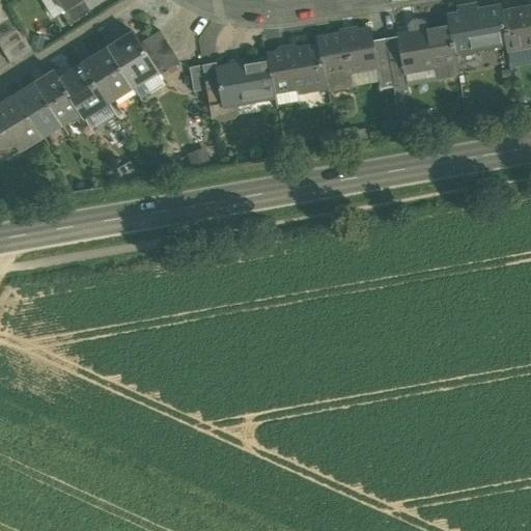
[(59,0),(65,10),(66,11),(83,1),(85,0),(59,0)]
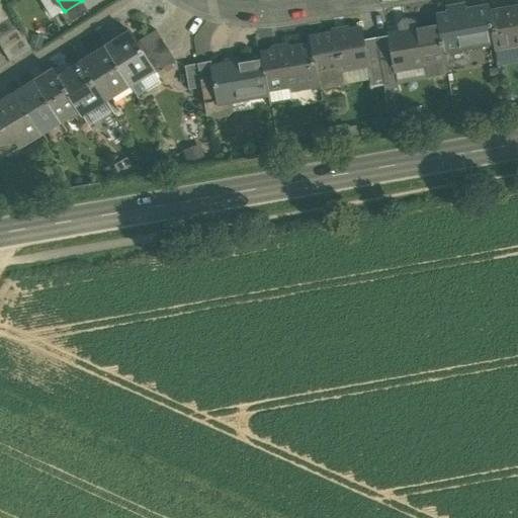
[(81,1),(65,11),(64,10),(60,12),(67,24),(87,12),(81,1)]
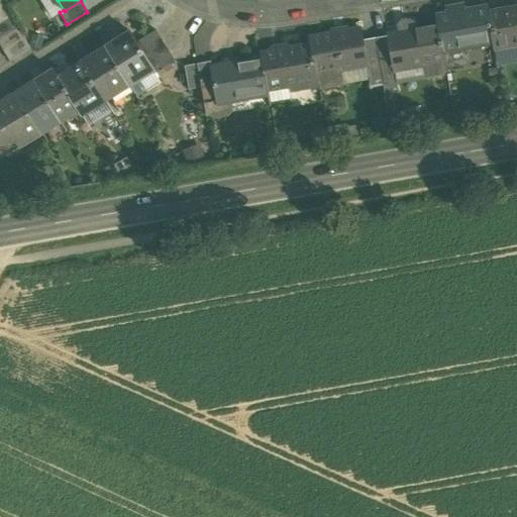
[(487,6),(436,15),(438,25),(443,53),(494,43),(489,12),(487,6)]
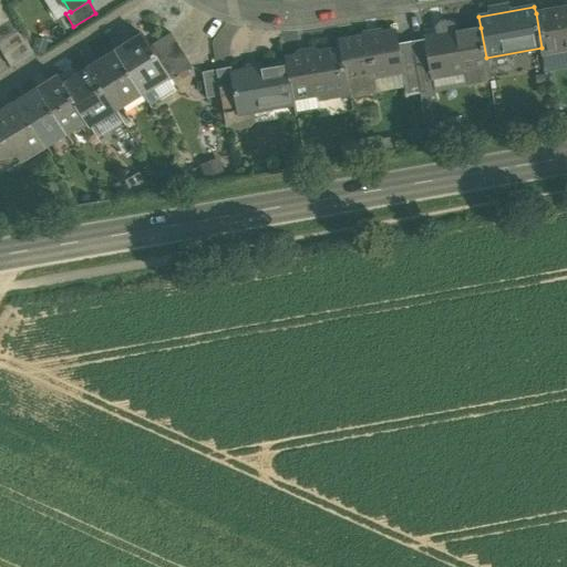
[(566,7),(536,13),(542,48),(543,55),(566,50),(566,7)]
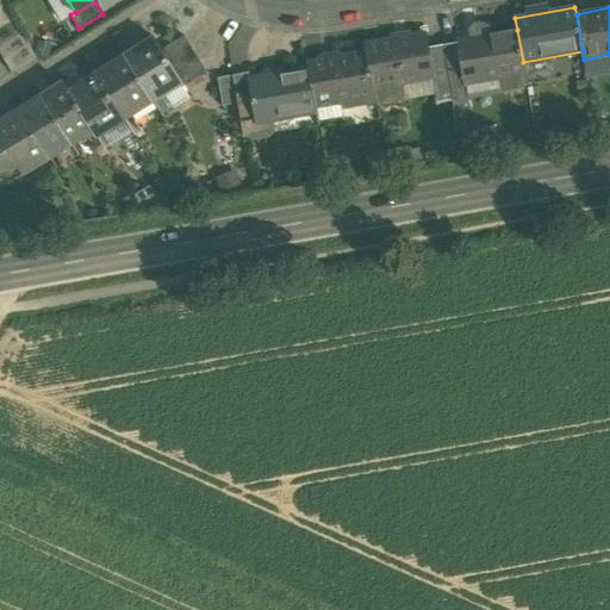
[(6,8),(0,12),(0,29),(13,20),(6,8)]
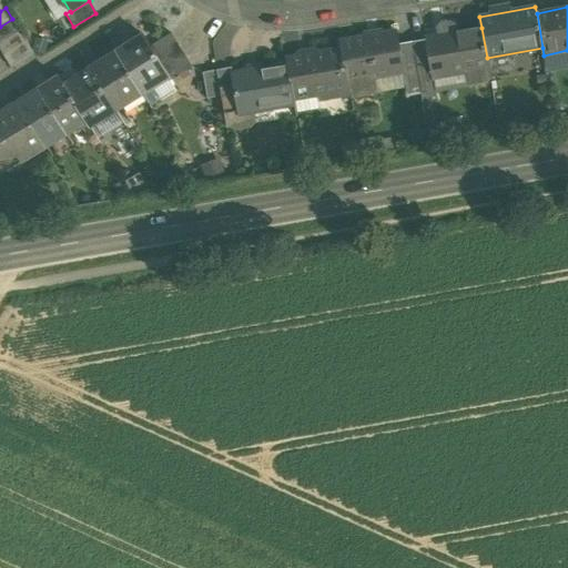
[(12,19),(0,27),(0,42),(19,31),(12,19)]
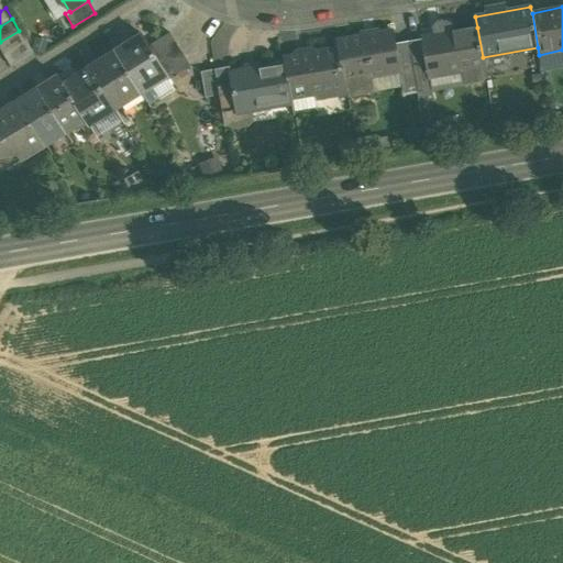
[(477,28),(421,37),(421,40),(429,79),(484,68),(483,57),(477,28)]
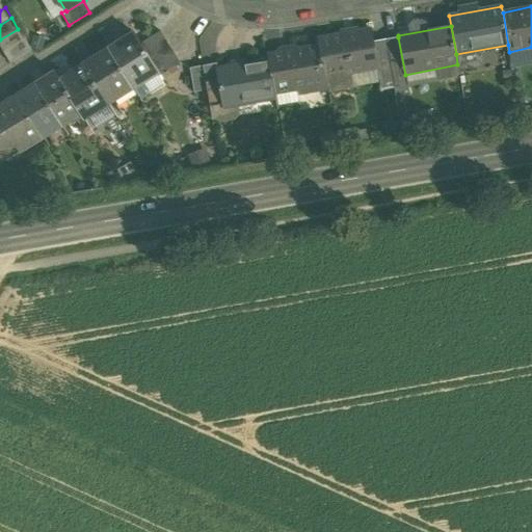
[(18,29),(0,40),(0,45),(4,52),(25,40),(18,29)]
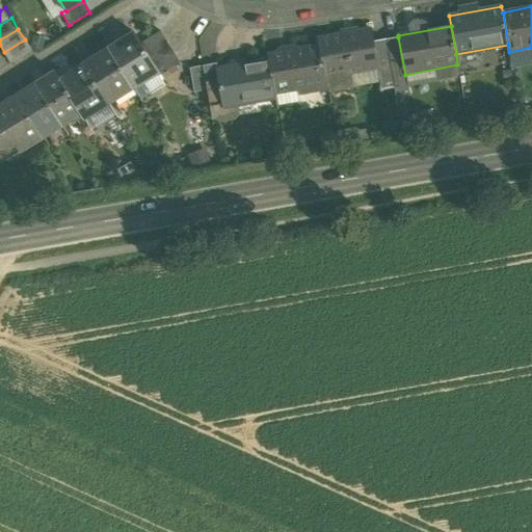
[(372,29),(319,38),(320,46),(325,77),(377,68),(378,68),(374,42),(372,29)]
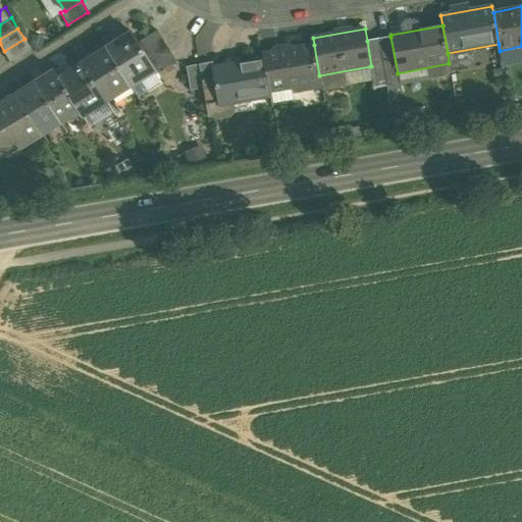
[(157,31),(137,43),(143,54),(163,41),(157,31)]
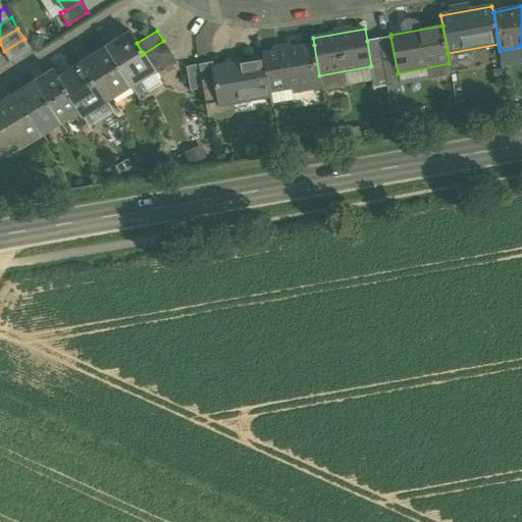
[(137,43),(129,33),(105,48),(127,84),(131,88),(141,81),(139,76),(152,68),(150,64),(143,54),(137,43)]
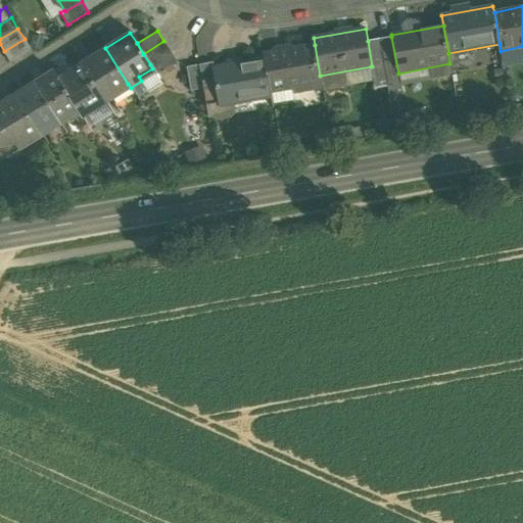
[(398,74),(391,37),(380,39),(388,87),(400,85),(398,74)]
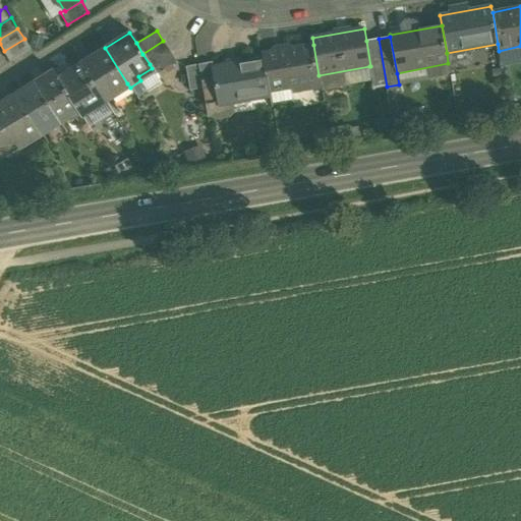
[(24,39),(4,51),(10,61),(31,49),(24,39)]
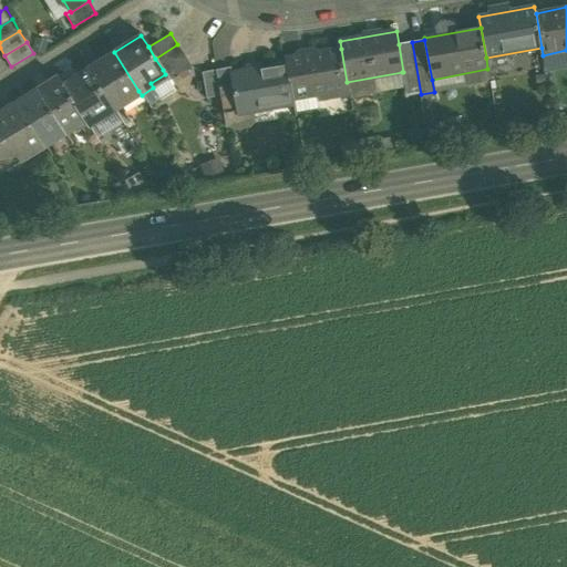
[(421,94),(412,42),(399,44),(403,72),(402,72),(406,96),(421,94)]
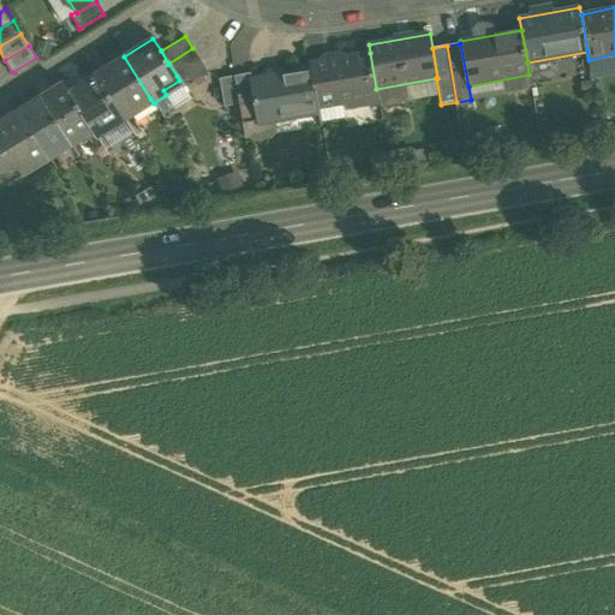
[(192,48),(168,64),(177,76),(201,60),(192,48)]
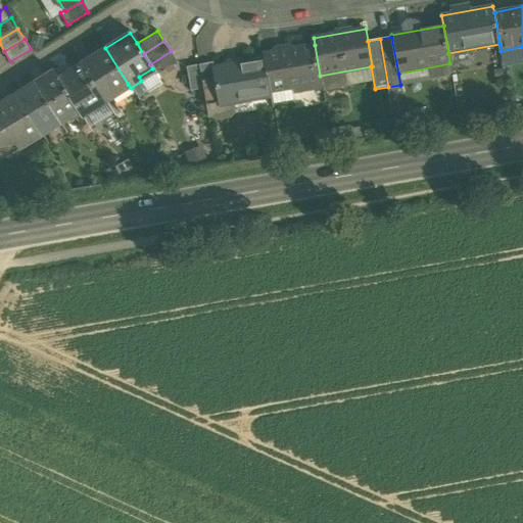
[(315,45),(264,53),(265,58),(270,92),(308,85),(307,81),(321,79),(320,76),(315,45)]
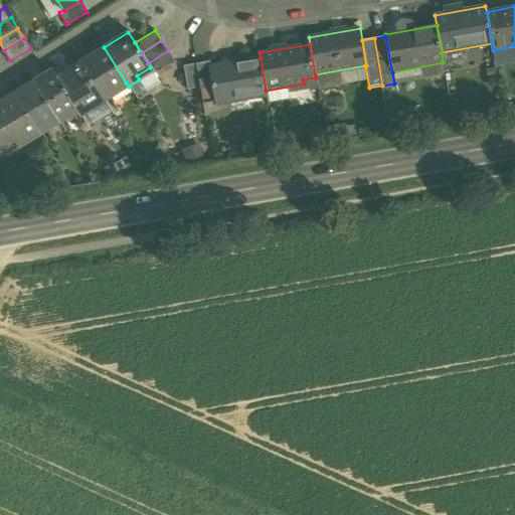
[(104,47),(80,62),(102,97),(105,101),(115,95),(112,91),(126,82),(104,47)]
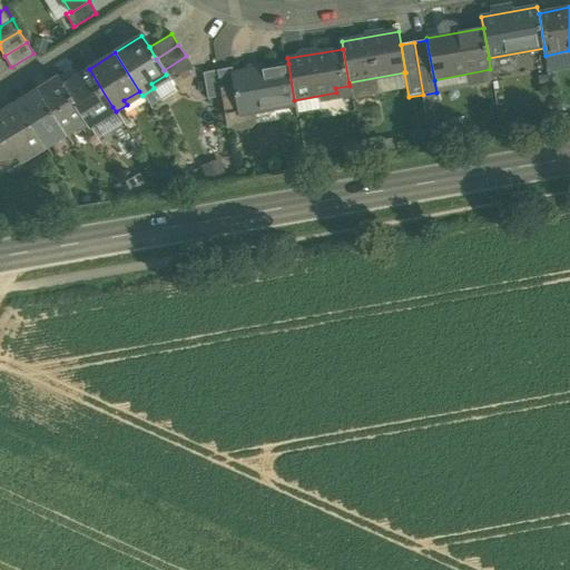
[(186,56),(164,70),(166,75),(170,81),(193,67),(186,56)]
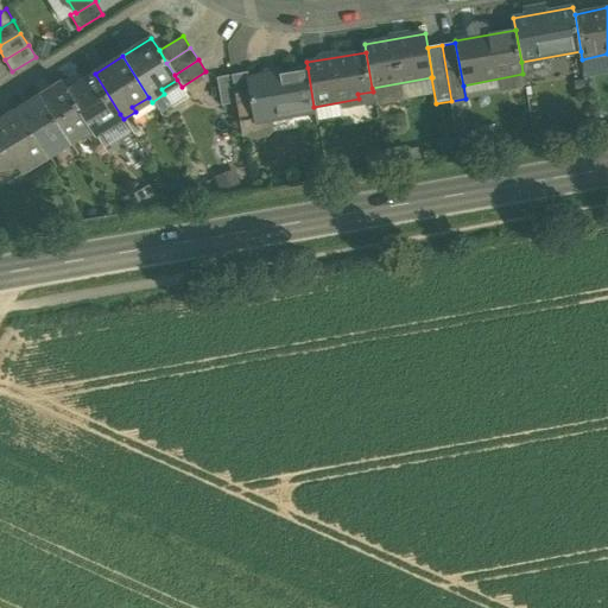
[(248,78),(246,78),(254,122),(257,122),(255,118),(268,115),(270,120),(315,113),(314,107),(308,68),(248,78)]
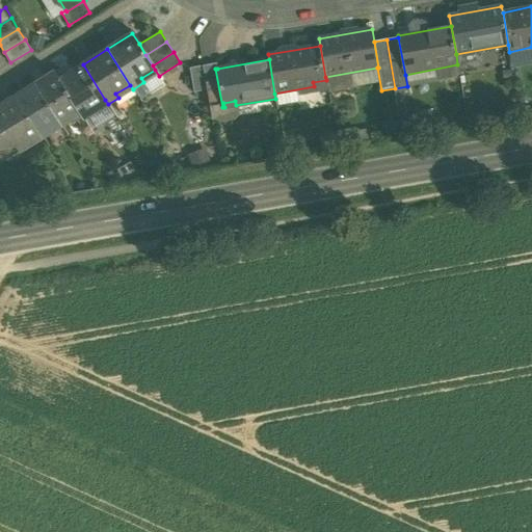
[(217,63),(203,65),(207,90),(211,109),(222,107),(215,69),(217,69),(217,63)]
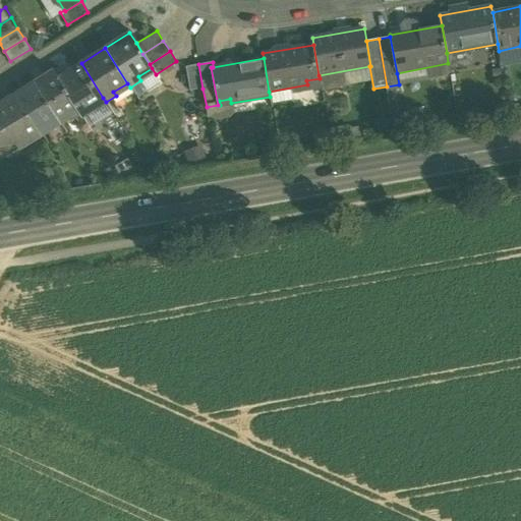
[(103,98),(81,63),(57,77),(77,109),(82,117),(93,110),(91,106),(103,98)]
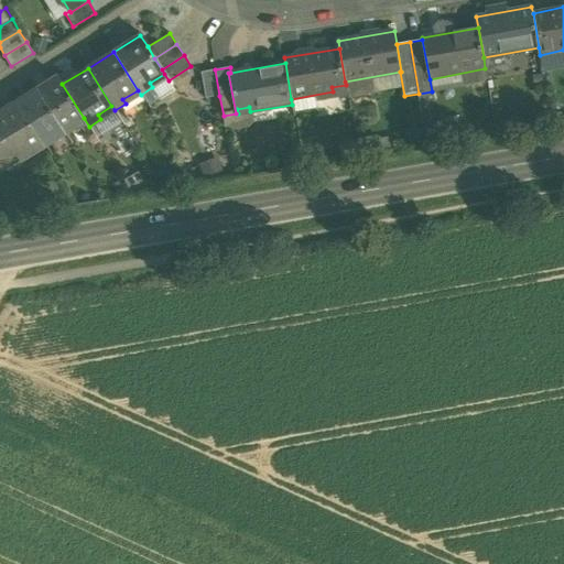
[(215,69),(202,72),(206,98),(219,96),(215,69)]
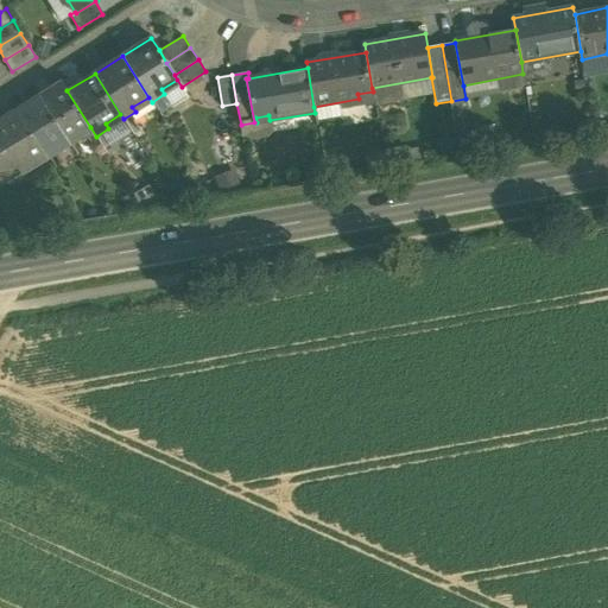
[(67,90),(62,83),(40,96),(68,140),(90,127),(67,90)]
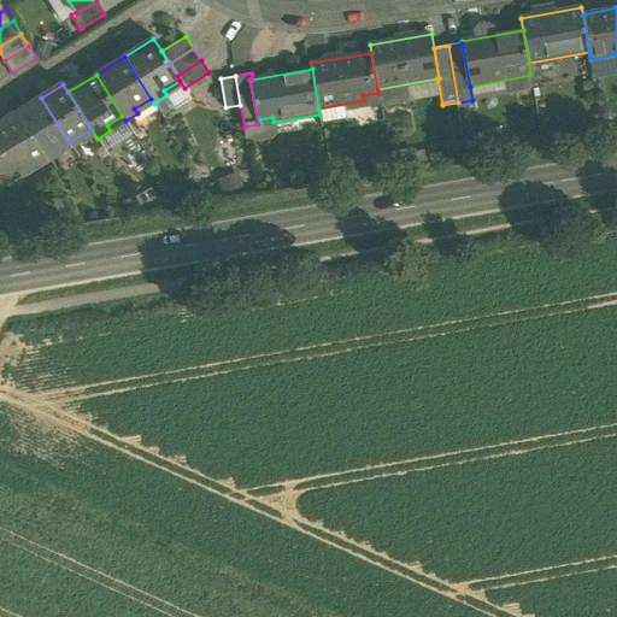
[(69,142),(41,98),(19,111),(47,156),(69,142)]
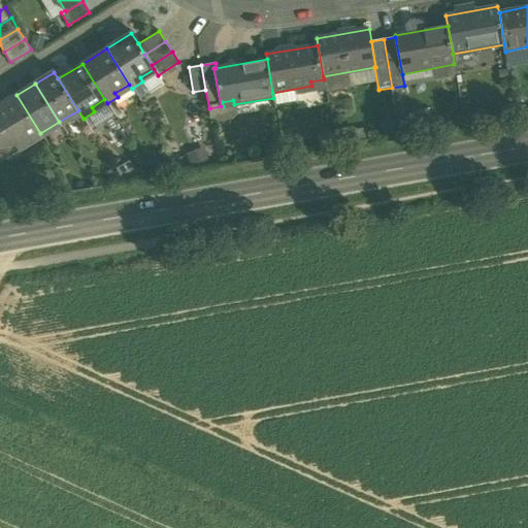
[(392,88),(378,90),(380,93),(375,94),(377,103),(394,100),(392,88)]
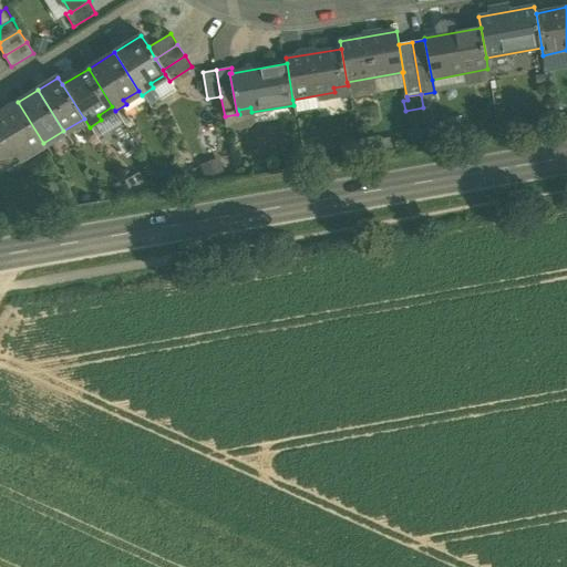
[(18,102),(0,112),(0,158),(18,156),(21,162),(44,146),(43,143),(18,102)]
